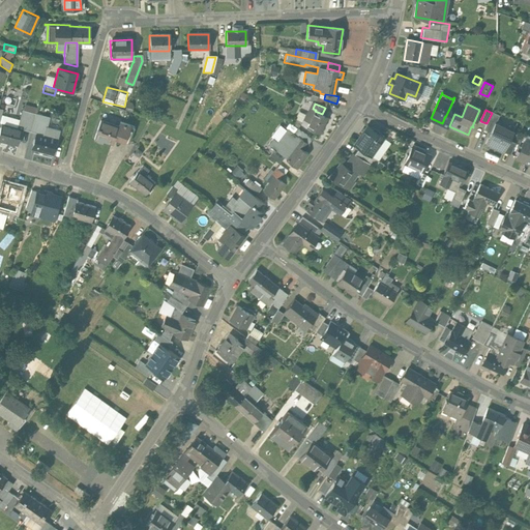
[(36,115),(24,111),(19,129),(22,130),(31,133),(36,115)]
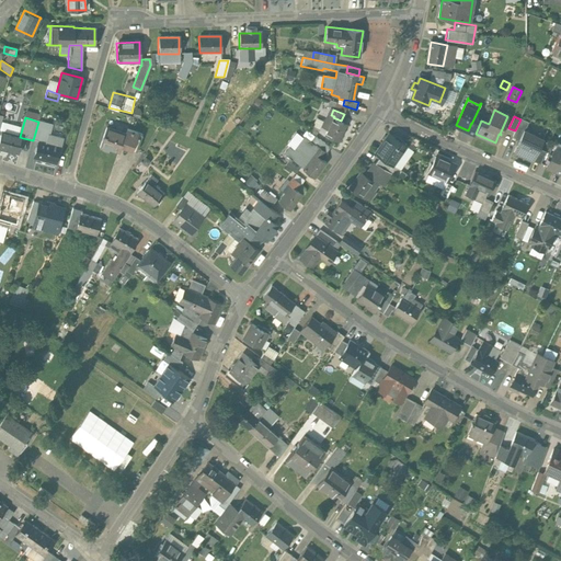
[(341,121),(333,117),(325,135),(338,140),(346,124),(341,121)]
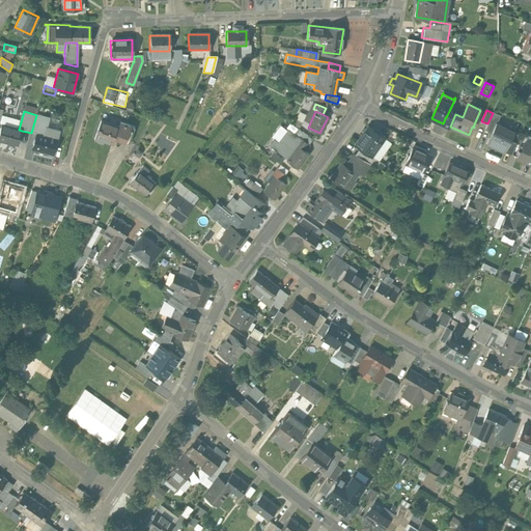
[(449,111),(446,117),(446,116),(443,123),(442,124),(450,128),(450,127),(455,114),(456,114),(449,111)]
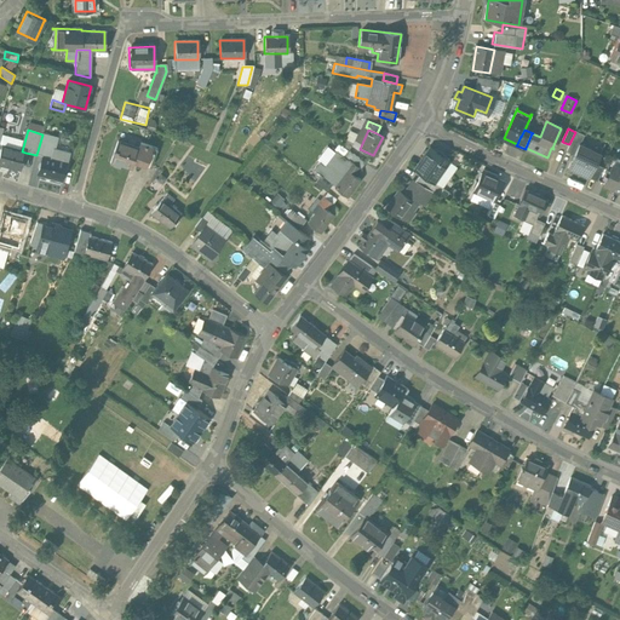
[(569,144),(567,149),(575,153),(580,143),(584,135),(577,131),(569,144)]
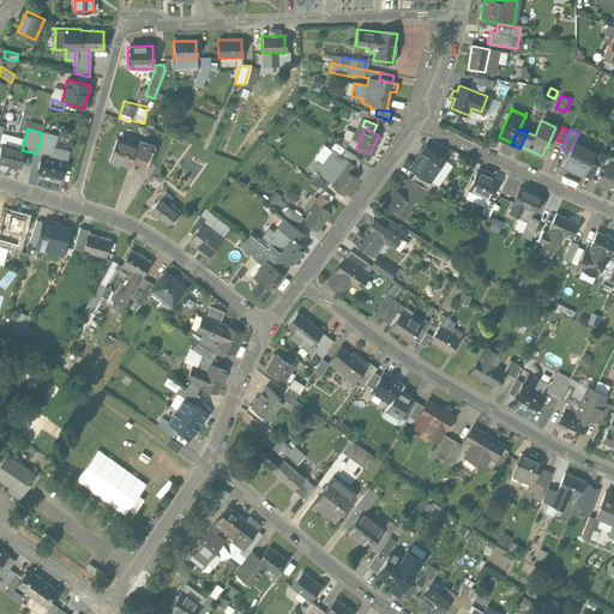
[(156,149),(139,143),(137,148),(115,140),(108,163),(120,167),(120,164),(131,168),(134,156),(151,161),(156,149)]
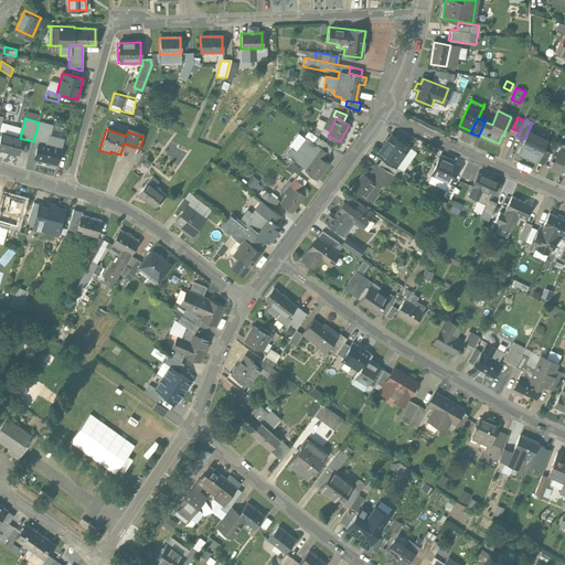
[(529,130),(524,139),(518,153),(537,162),(537,161),(543,149),(546,144),(537,139),(539,136),(529,130)]
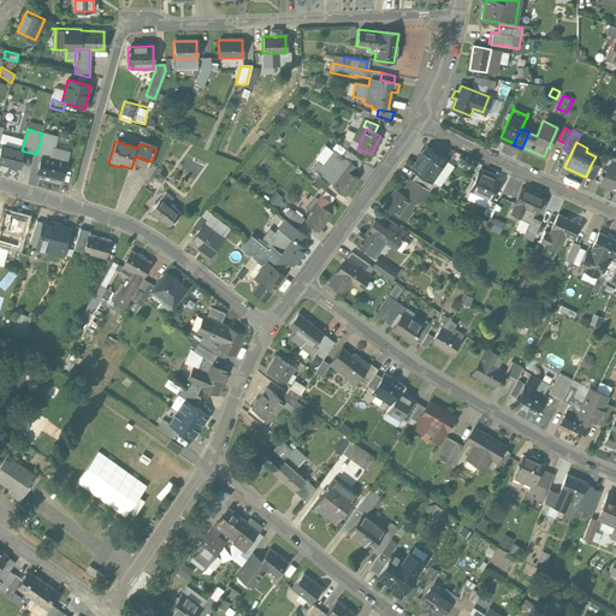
[(22,150),(3,146),(1,149),(0,148),(0,163),(21,169),(25,152),(22,150)]
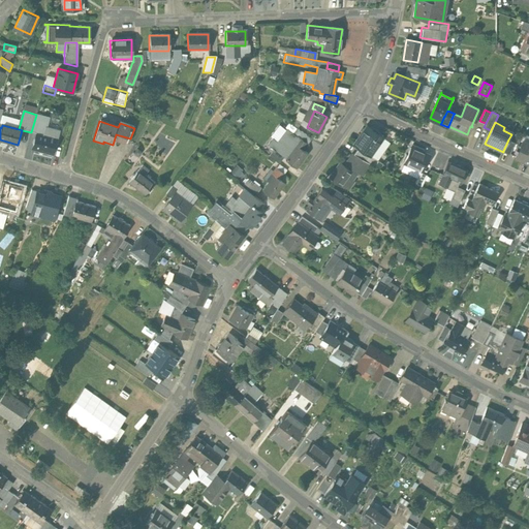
[(374,127),(370,133),(375,137),(376,136),(378,137),(382,132),(374,127)]
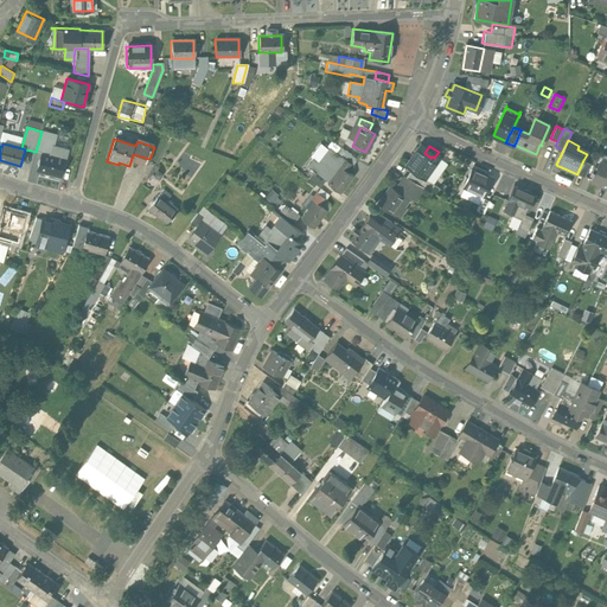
[(419,148),(407,166),(419,174),(430,158),(425,153),(419,148)]
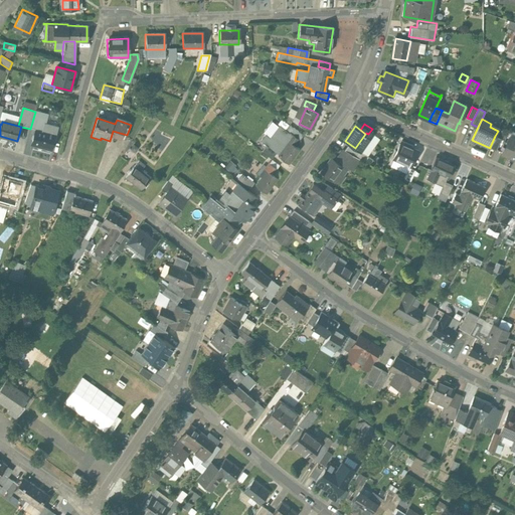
[(55,136),(36,131),(32,145),(51,150),(55,136)]
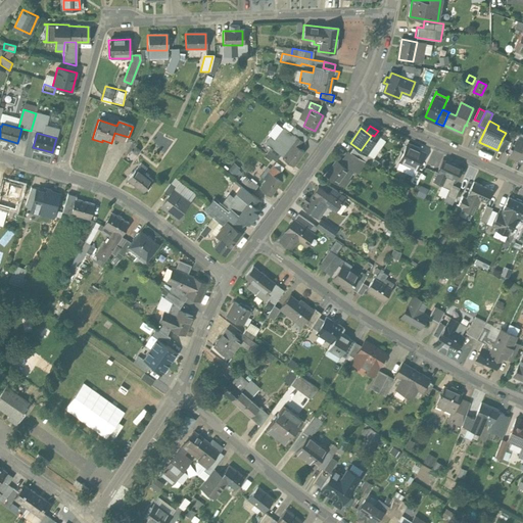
[(303,142),(295,136),(292,141),(294,142),(293,143),(299,148),(303,142)]
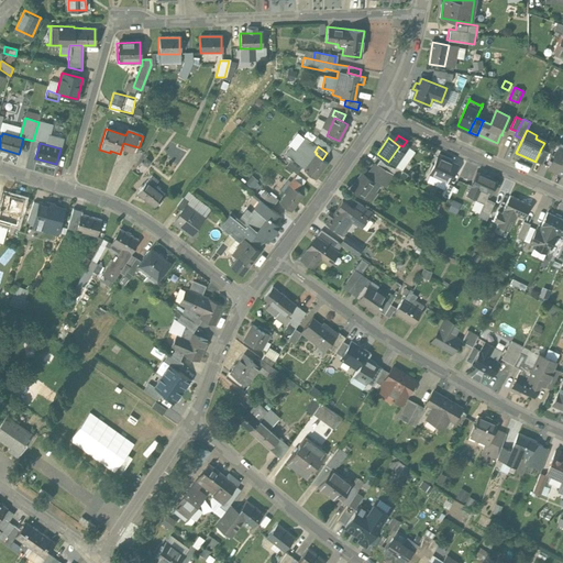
[(549,152),(541,148),(536,161),(543,164),(549,152)]
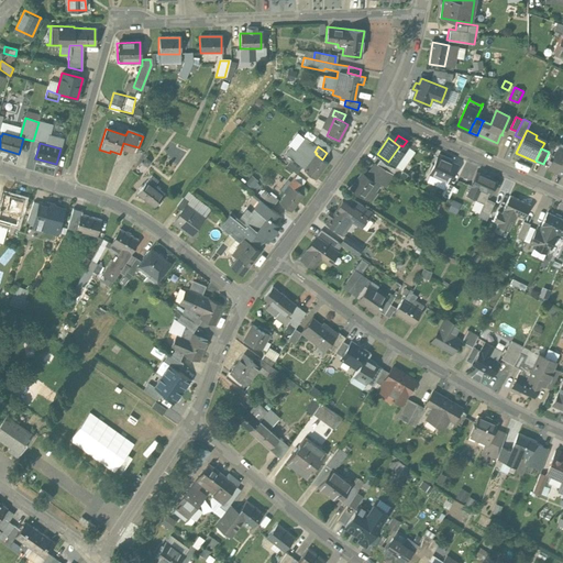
[(562,155),(555,153),(549,167),(562,173),(562,155)]
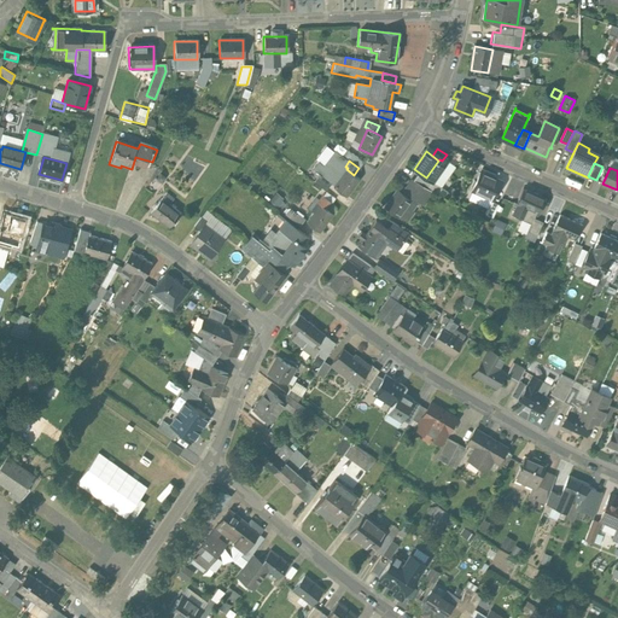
[(347,169),(333,186),(347,196),(359,179),(354,175),(347,169)]
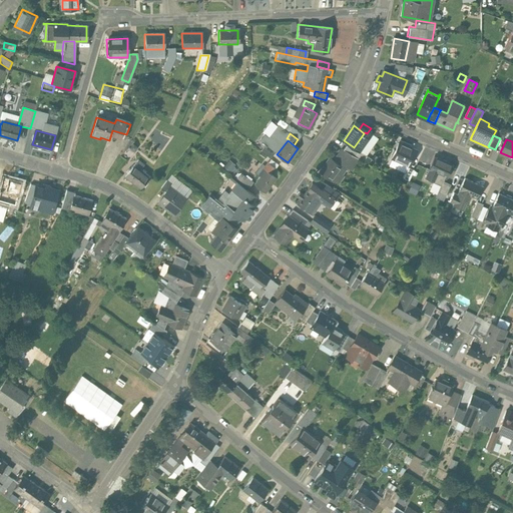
[(409,145),(401,141),(393,158),(410,165),(417,149),(409,146),(409,145)]
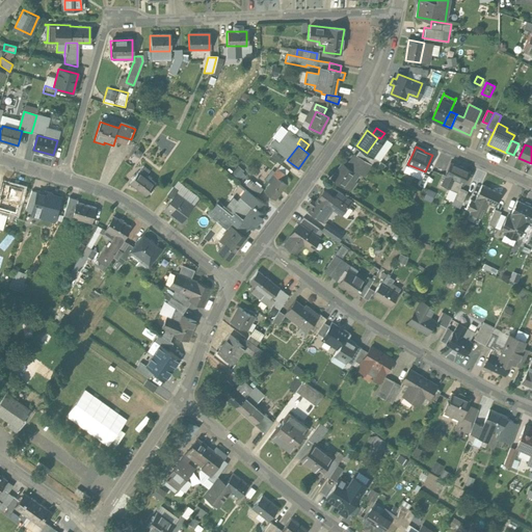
[(372,164),(355,155),(351,160),(364,169),(367,171),(372,164)]
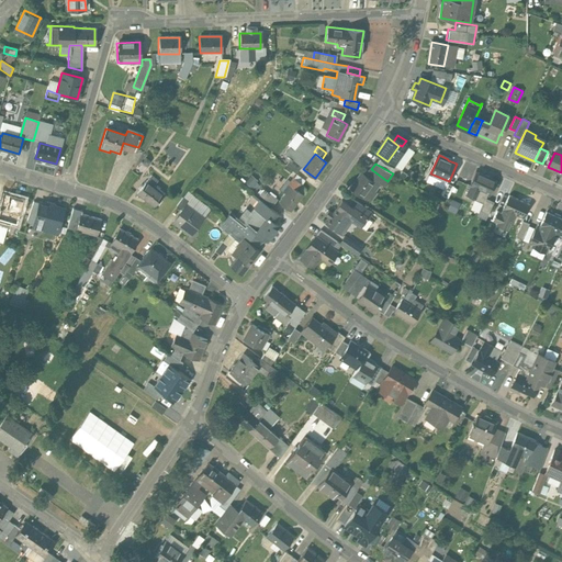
[(367,176),(362,173),(351,189),(363,197),(364,194),(372,200),(379,191),(377,190),(384,179),(371,169),(367,176)]
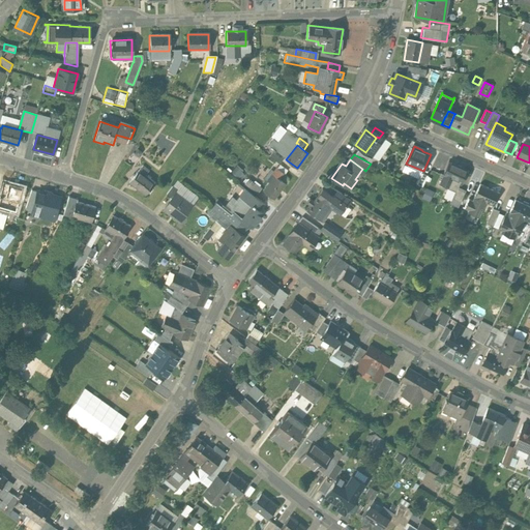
[(469,171),(449,163),(444,176),(439,188),(441,190),(443,185),(457,192),(459,187),(461,183),(463,184),(469,171)]
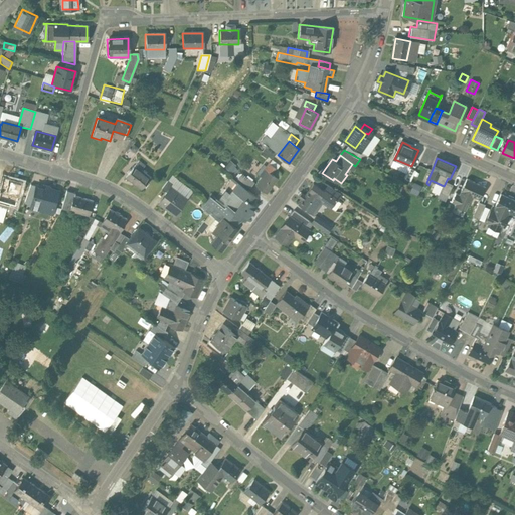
[(145,167),(139,162),(135,167),(141,172),(145,167)]
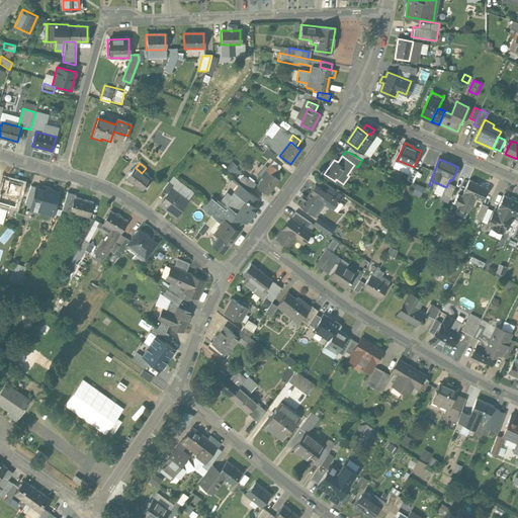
[(278,171),(270,165),(267,169),(269,171),(268,172),(274,177),(278,171)]
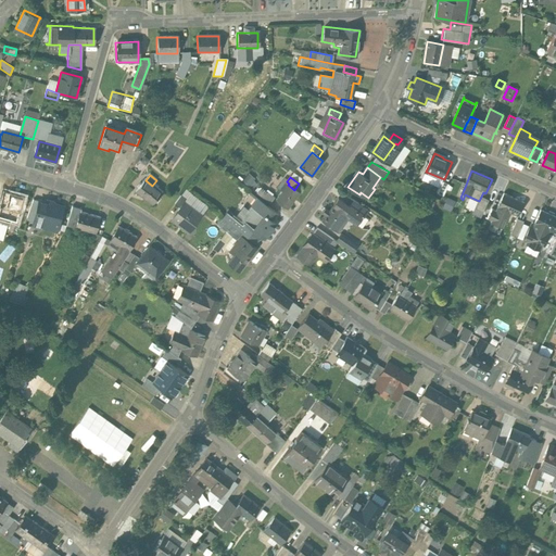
[(146,180),(136,193),(152,206),(162,193),(152,186),(146,180)]
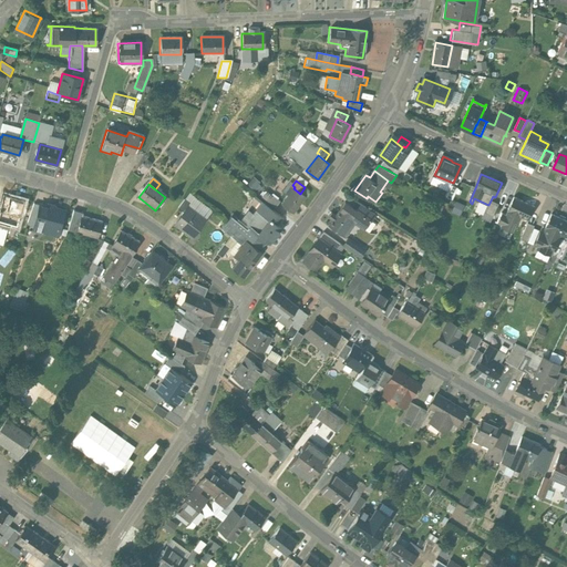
[(459,188),(452,185),(446,196),(453,199),(459,188)]
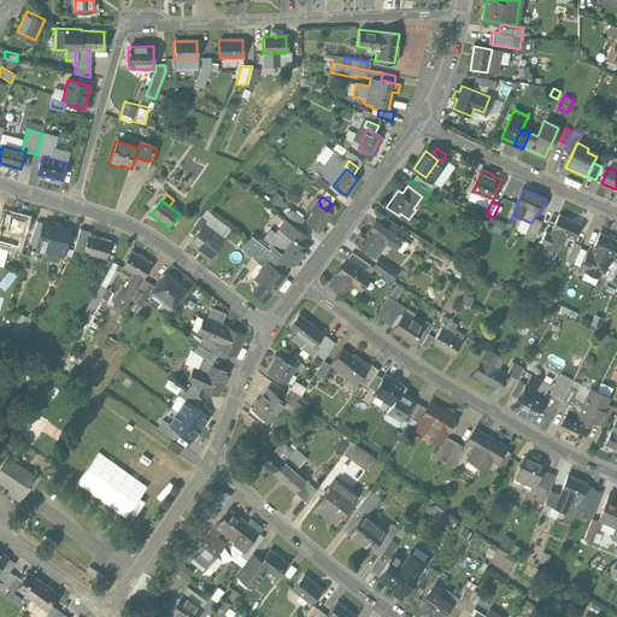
[(319,205),(306,222),(318,231),(331,215),(327,211),(319,205)]
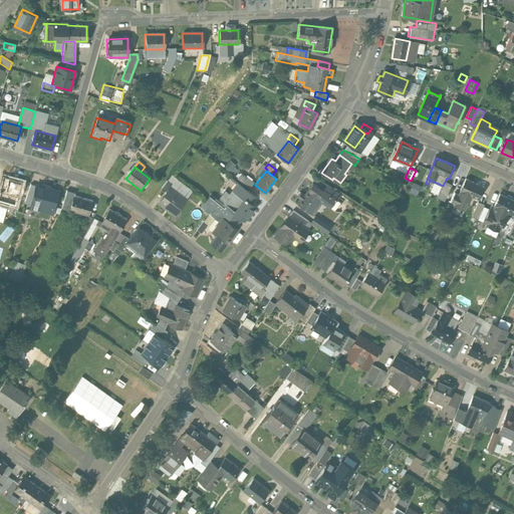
[(22,183),(3,178),(0,188),(0,201),(15,206),(17,197),(18,197),(22,183)]
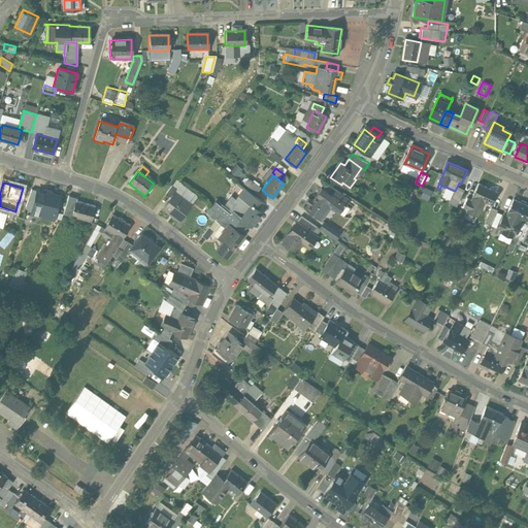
[(498,193),(479,184),(472,197),(485,202),(492,205),(498,193)]
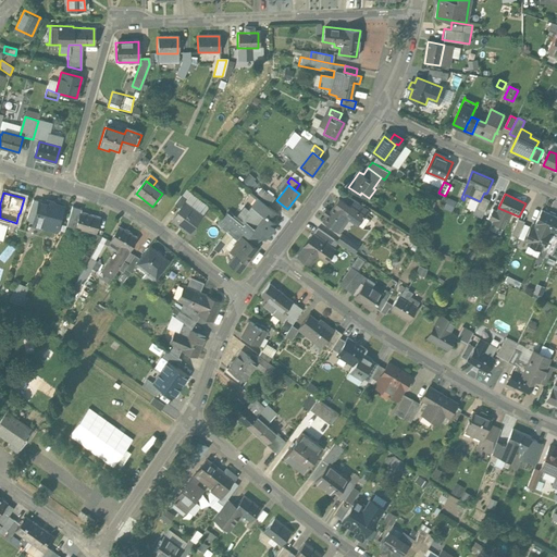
[(480,201),(474,214),(482,218),(490,200),(482,197),(480,201)]
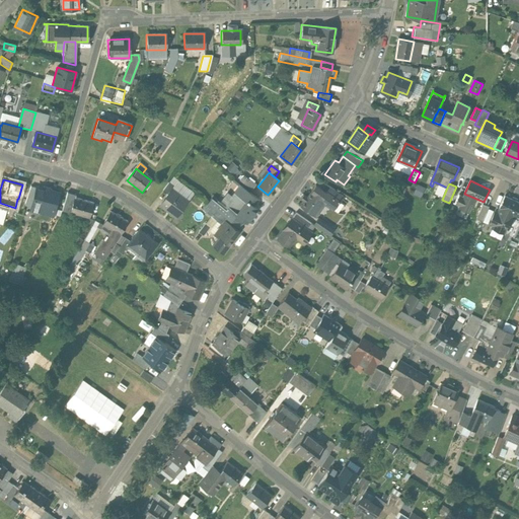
[(326,192),(316,184),(311,192),(326,203),(326,204),(334,209),(339,201),(340,201),(326,192)]
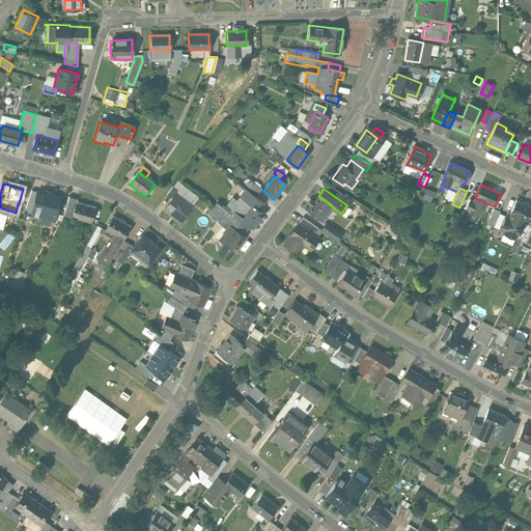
[(32,190),(25,208),(32,211),(37,192),(32,190)]
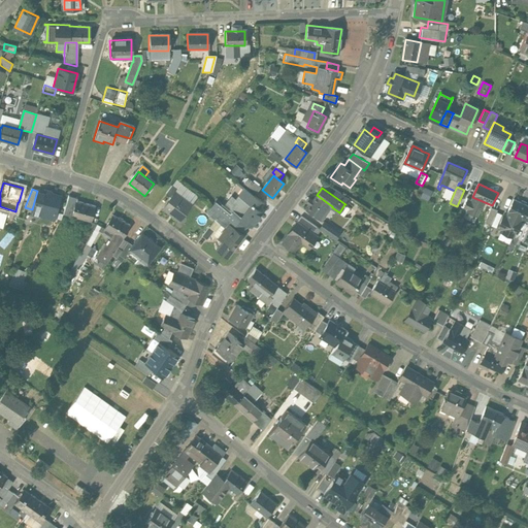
[(45,190),(44,191),(43,192),(37,191),(32,209),(31,213),(41,216),(42,209),(56,212),(60,197),(51,194),(52,193),(51,191),(45,190)]
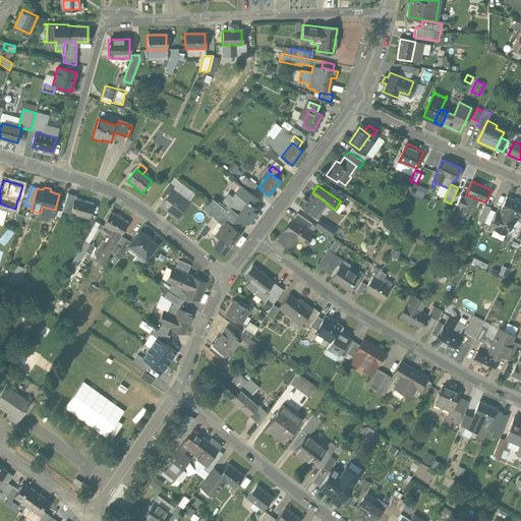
[(346,197),(332,187),(328,192),(341,201),(340,201),(342,203),(346,197)]
